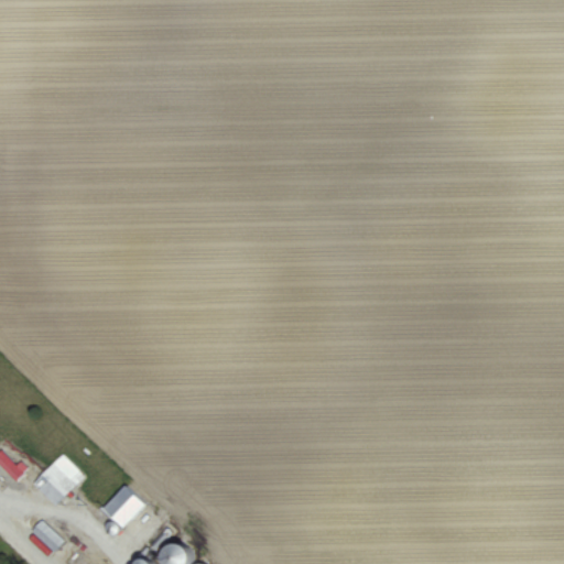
[(31,468),(7,446),(0,454),(0,463),(20,481),(31,468)]
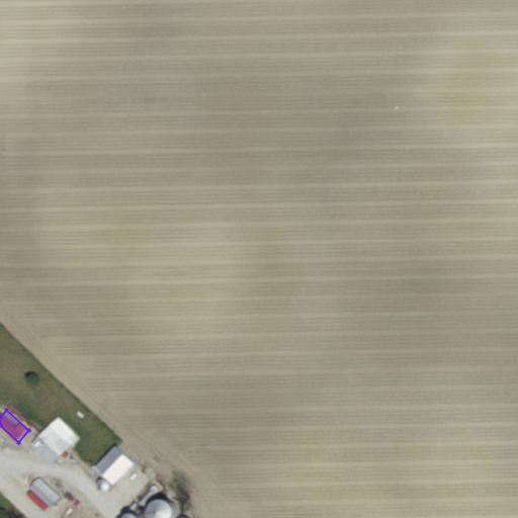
[(53,464),(80,437),(60,417),(32,443),(53,464)]
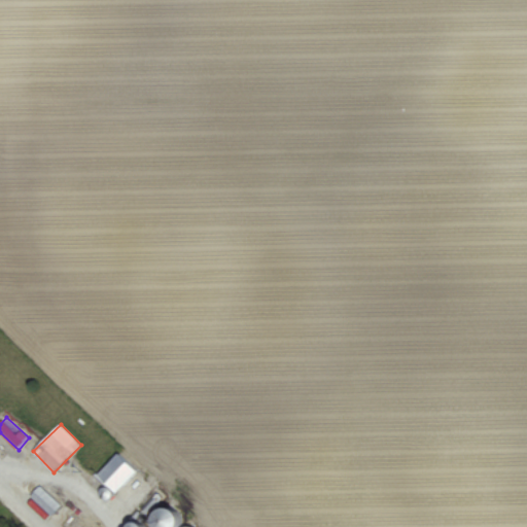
[(115,494),(138,470),(119,452),(97,476),(115,494)]
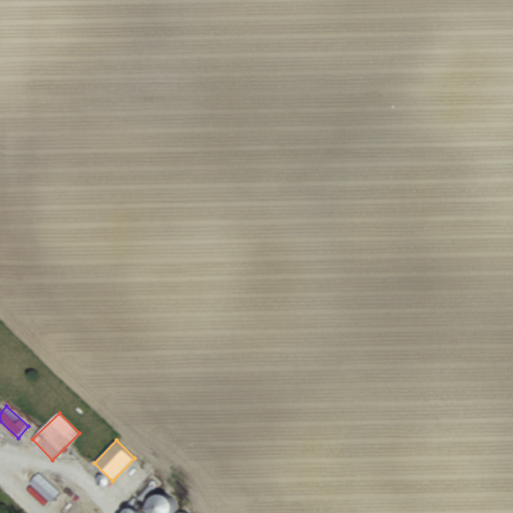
[(60,492),(40,472),(30,482),(50,502),(60,492)]
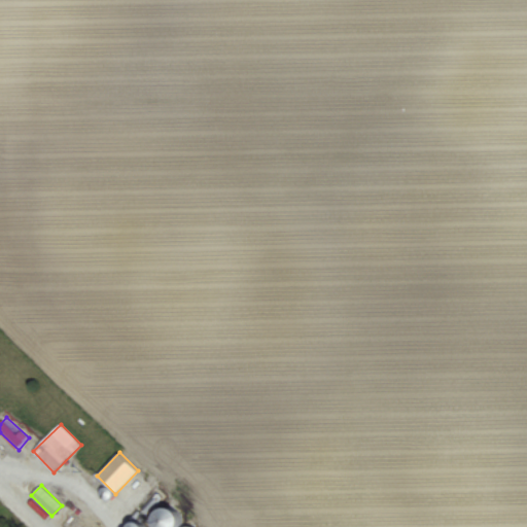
[(161,526),(175,526),(181,523),(168,506),(153,519),(161,526)]
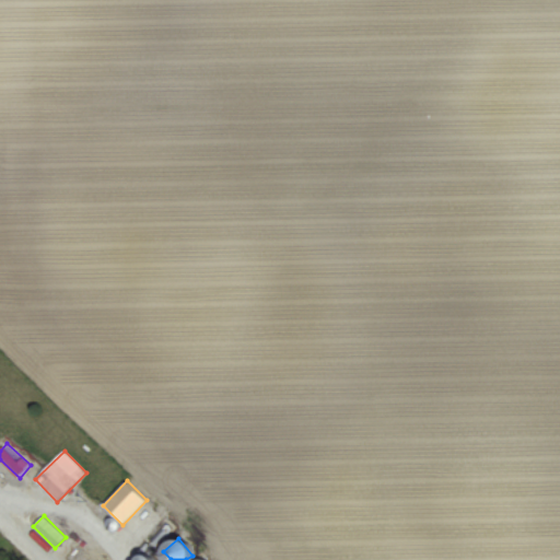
All buildings are outlined.
